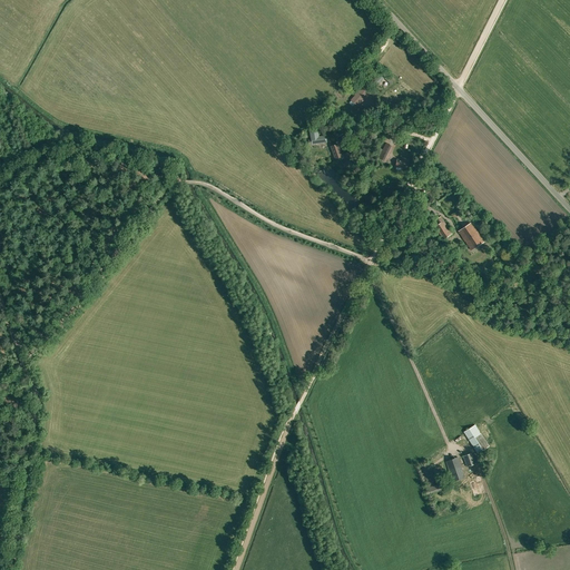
[(382,74),(373,82),(376,86),(385,77),(382,74)]
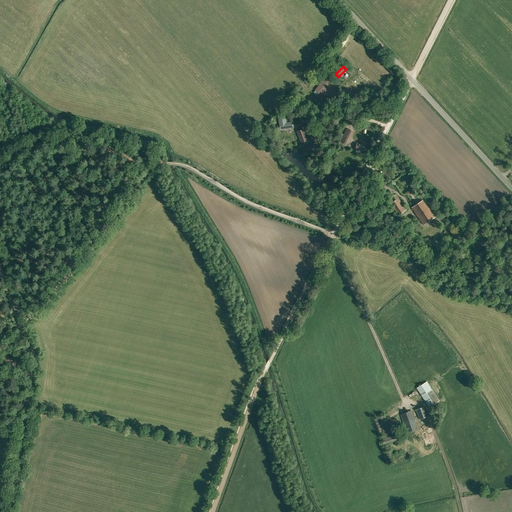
[(316,90),(313,92),(317,95),(319,93),(321,95),(324,92),(323,92),(327,87),(330,83),(325,78),(322,82),(319,84),(320,85),(316,90)]
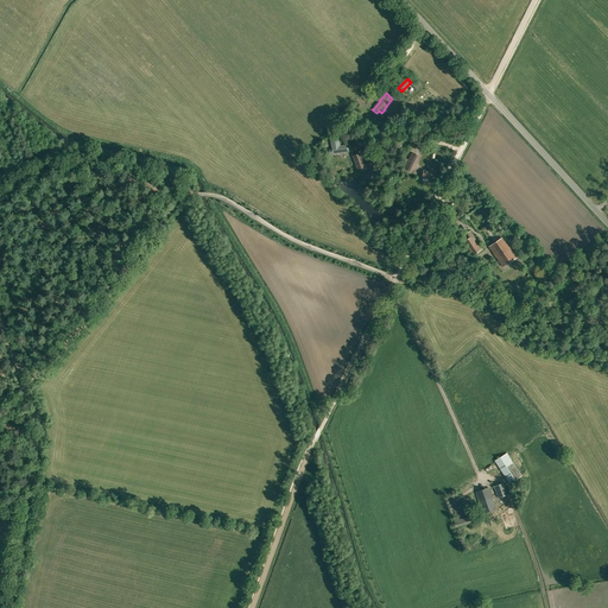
[(331,139),(333,149),(329,149),(329,154),(348,152),(347,145),(340,146),(339,138),(331,139)]
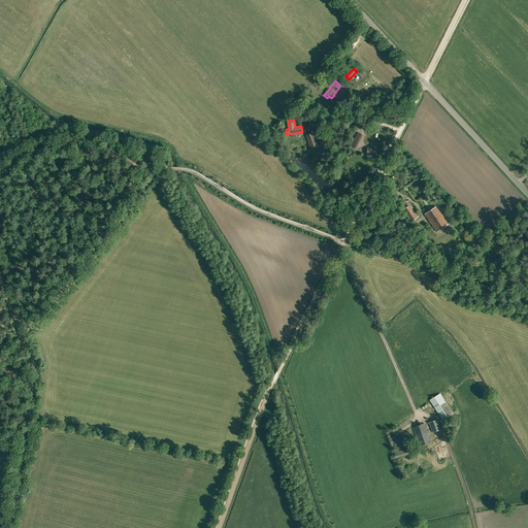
[(358,151),(365,135),(358,132),(353,142),(351,142),(349,146),(351,146),(358,151)]
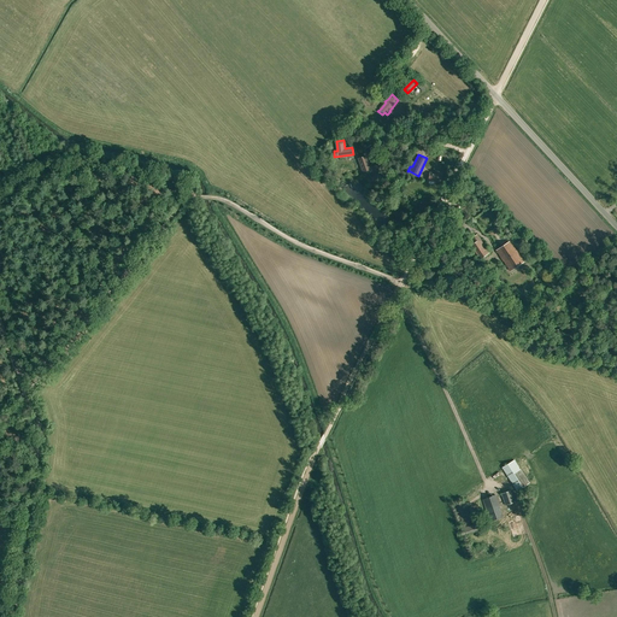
[(359,158),(358,159),(363,172),(370,169),(369,168),(365,156),(359,158)]
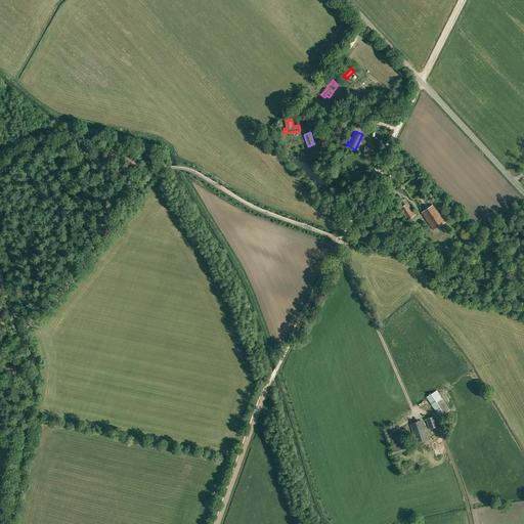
[(364,154),(369,155),(369,156),(372,156),(373,155),(375,156),(377,146),(370,145),(369,148),(365,147),(364,149),(363,150),(363,153),(364,154)]
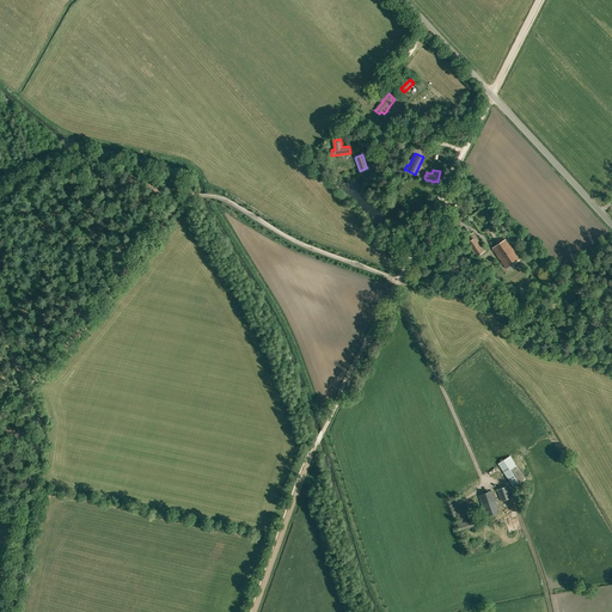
[(496,225),(493,226),(485,232),(487,234),(497,228),(496,225)]
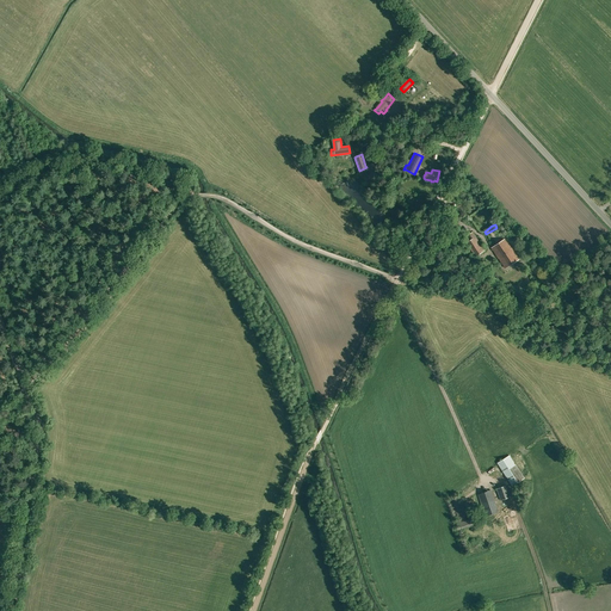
[(468,242),(476,255),(485,251),(473,232),(469,234),(473,239),(468,242)]
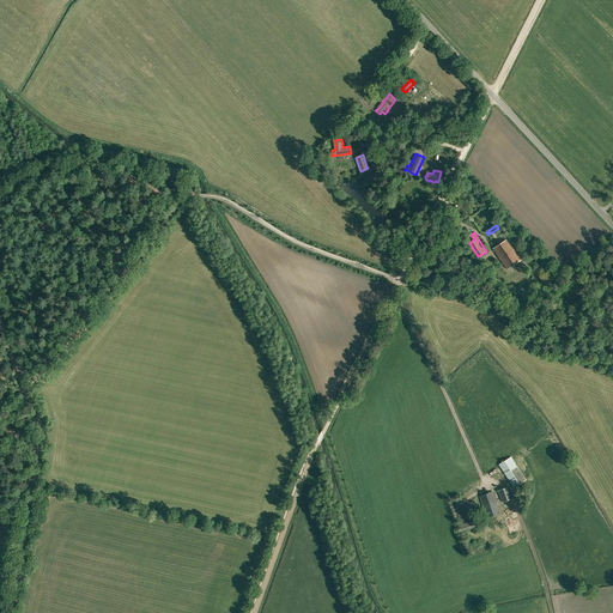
[(493,249),(508,268),(520,260),(507,240),(493,249)]
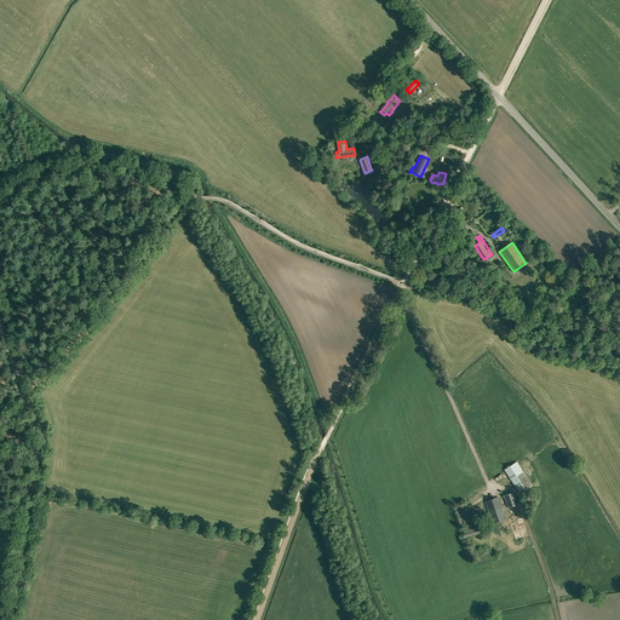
[(520,493),(532,484),(517,461),(505,470),(520,493)]
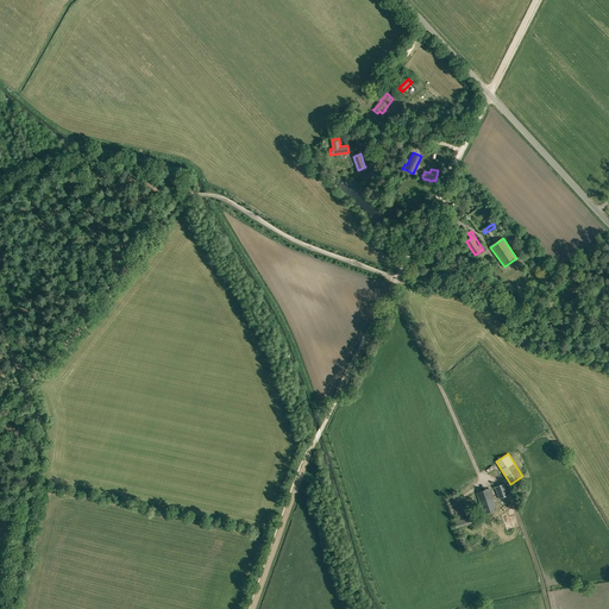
[(495,488),(498,498),(508,496),(504,484),(495,488)]
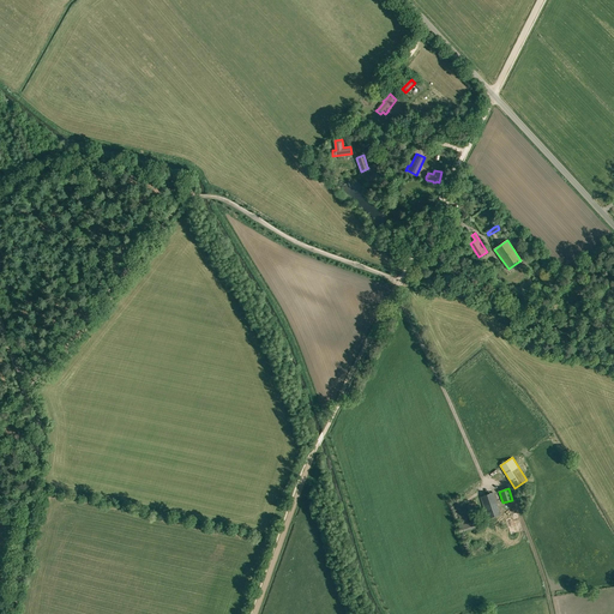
[(481,497),(486,513),(487,513),(488,518),(500,515),(498,509),(499,509),(493,493),(481,497)]
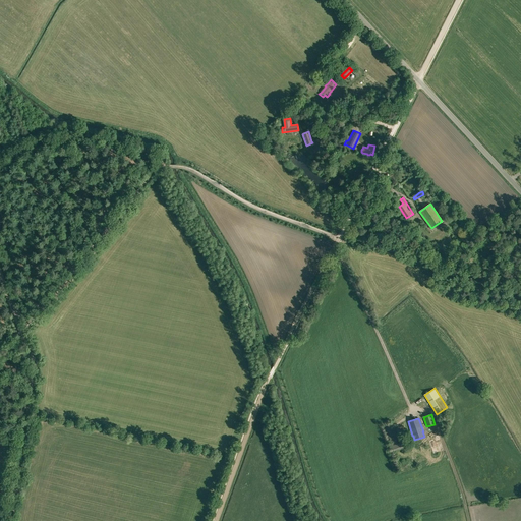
[(407,440),(394,445),(393,443),(398,441),(393,424),(385,427),(391,443),(391,445),(393,452),(409,446),(407,440)]
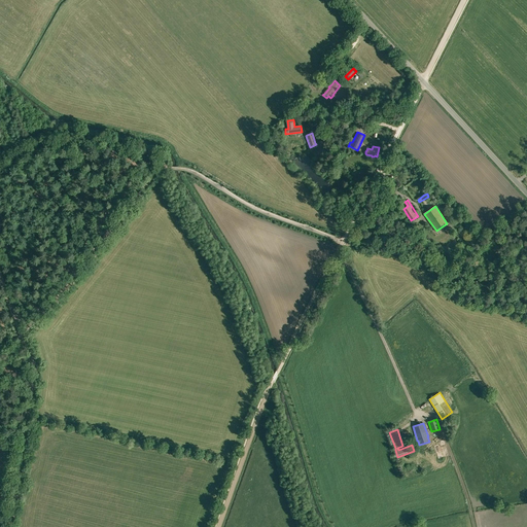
[(438,444),(434,446),(438,459),(444,457),(438,444)]
